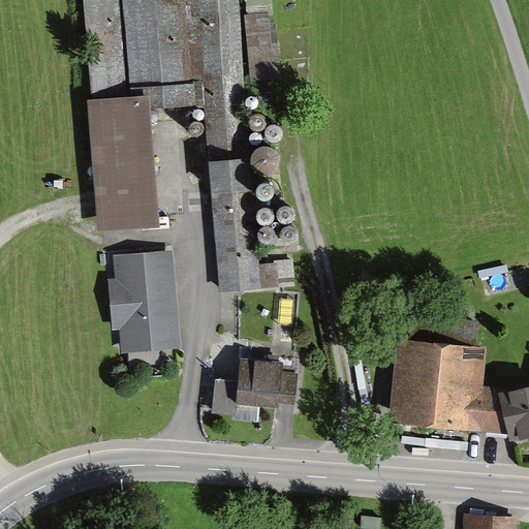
[(84,0),(102,230),(155,226),(146,109),(206,103),(221,298),(261,294),(238,0),(84,0)]
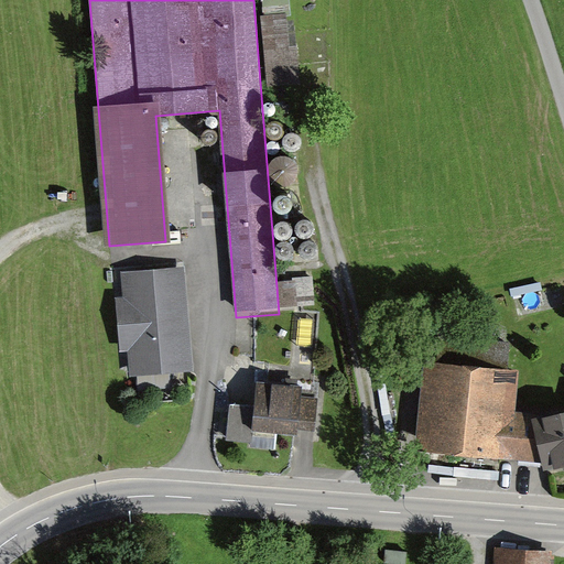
[(121,273),(132,379),(195,372),(183,267),(121,273)]
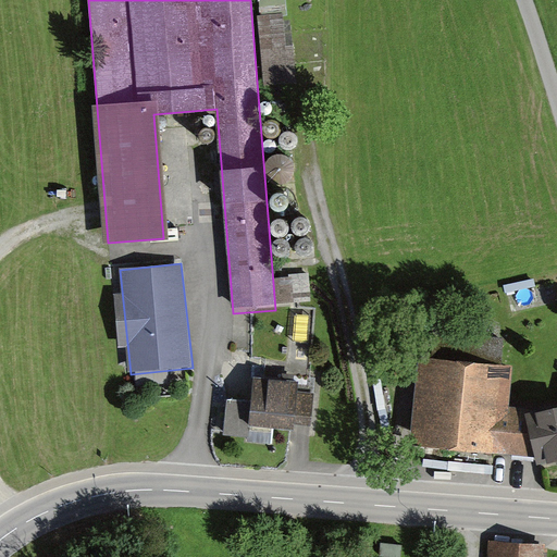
[(508,343),(436,335),(431,362),(423,361),(421,449),(539,457),(543,466),(556,461),(556,405),(528,412),(512,411),(516,368),(506,367),(508,343)]
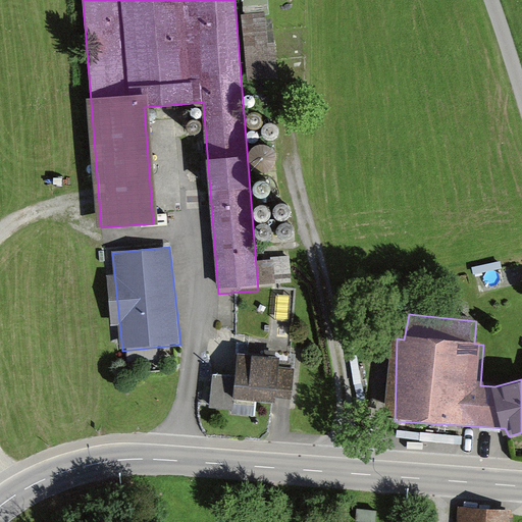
[(239,377),(211,375),(208,410),(236,412),(236,406),(275,409),(275,400),(292,401),(295,370),(284,369),(285,361),(241,358),(239,377)]
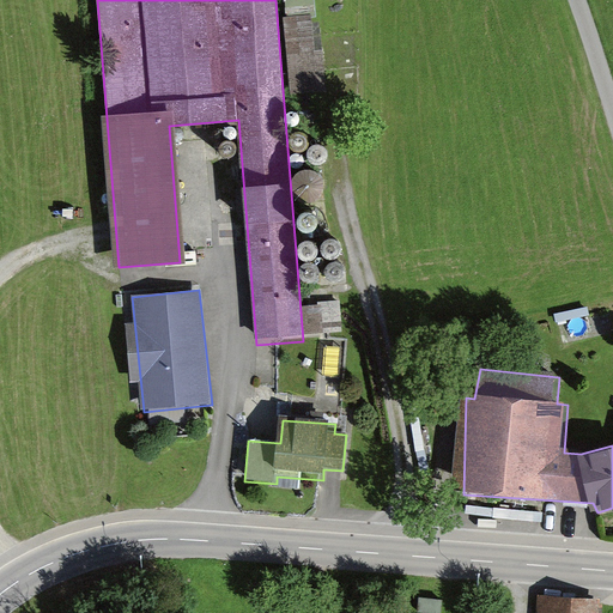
[(606,612),(607,600),(540,595),(539,612),(606,612)]
